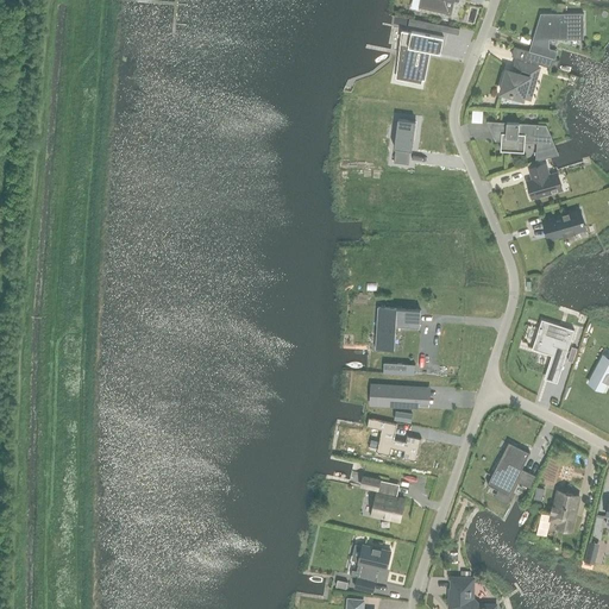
[(420,0),(420,4),(419,5),(420,5),(435,8),(434,11),(451,14),(452,10),(454,1),(459,2),(459,0),(420,0)]
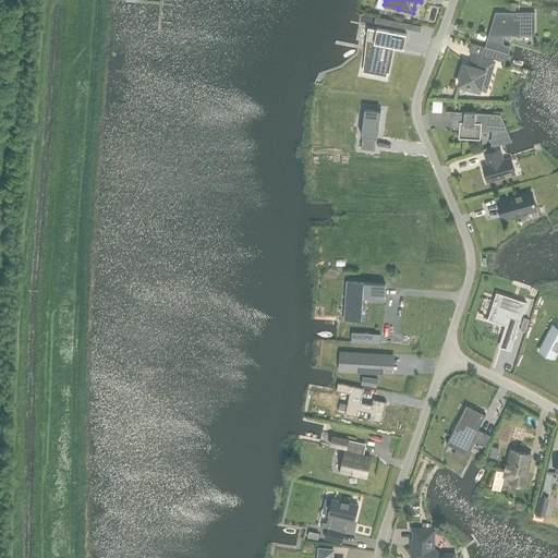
[(496,13),(496,34),(501,34),(535,34),(535,13),(496,13)]
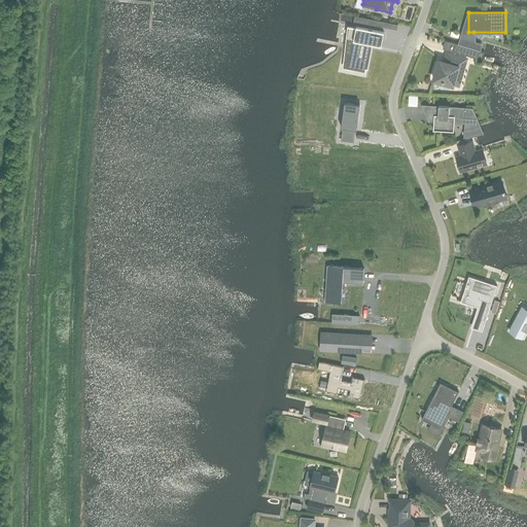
[(354,16),(353,22),(384,28),(385,23),(354,16)]
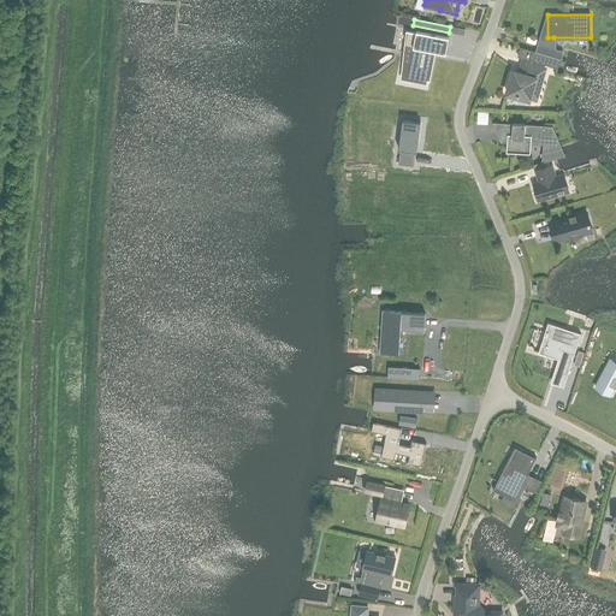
[(407,64),(404,77),(430,82),(436,53),(446,54),(449,39),(416,31),(416,34),(410,33),(408,47),(413,48),(409,64),(407,64)]
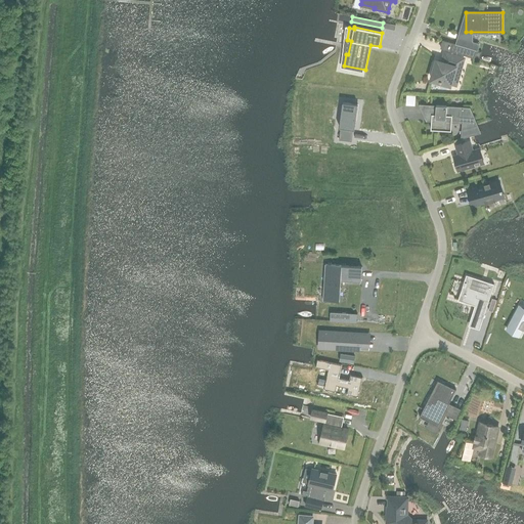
[(452,44),(450,52),(474,58),(477,51),(475,50),(467,48),(469,41),(471,42),(471,41),(471,32),(466,32),(460,32),(455,44),(452,44)]
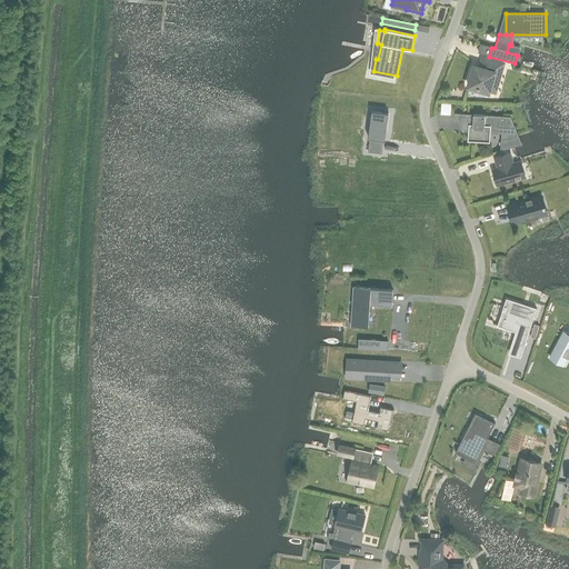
[(475,67),(469,87),(489,92),(490,90),(495,73),(498,75),(500,75),(501,71),(502,65),(487,60),(483,59),(481,66),(481,69),(478,68),(475,67)]
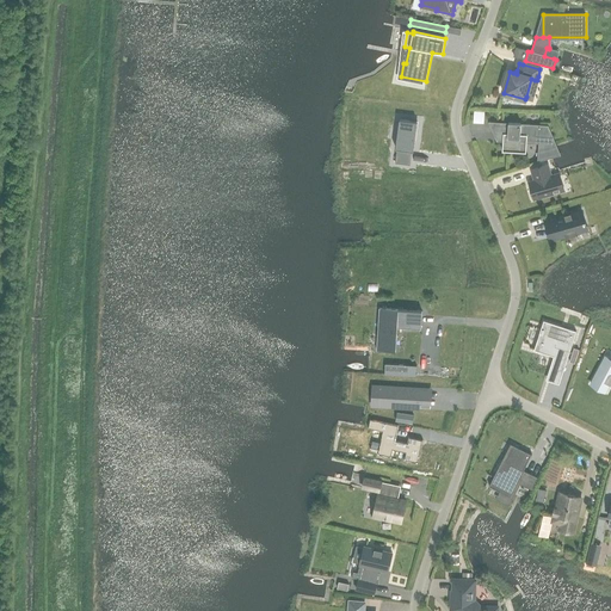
[(476,110),(476,122),(487,122),(487,110),(476,110)]
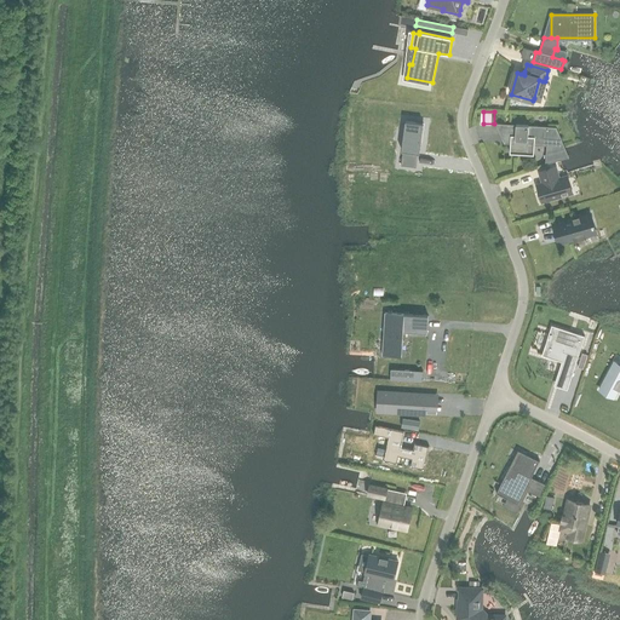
[(402,151),(401,166),(415,167),(418,154),(419,154),(423,124),(405,121),(401,151),(402,151)]
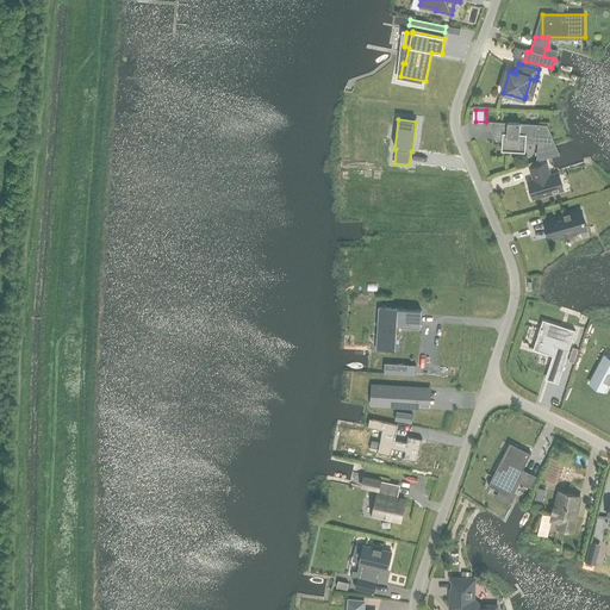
[(508,124),(490,123),(496,137),(503,137),(502,151),(526,154),(527,139),(543,141),(545,126),(521,125),(521,124),(508,123),(508,124)]
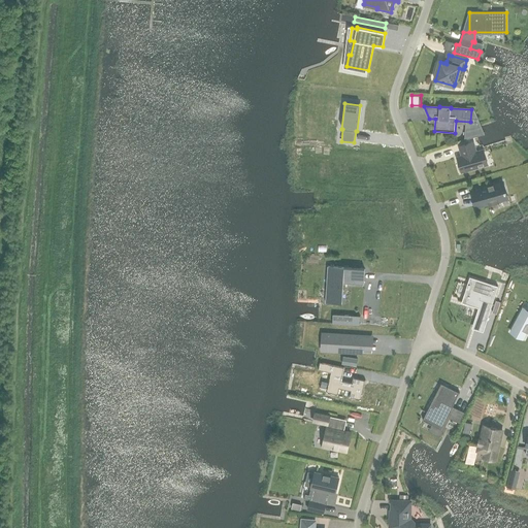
[(472,130),(465,132),(464,140),(474,137),(472,130)]
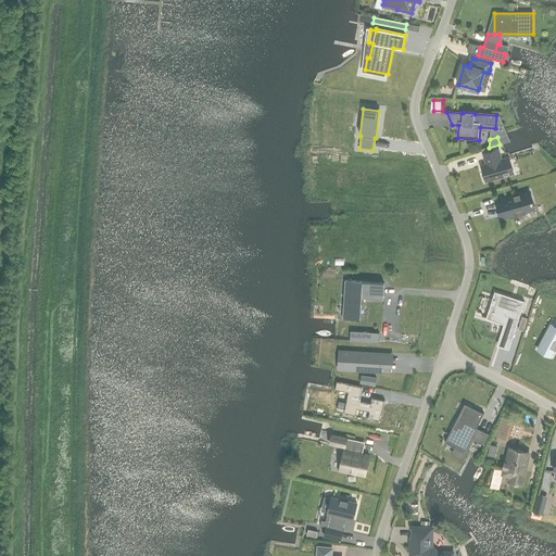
[(489,164),(481,166),(487,181),(509,175),(514,174),(509,159),(502,161),(501,156),(498,150),(483,154),(485,162),(488,161),(489,164)]
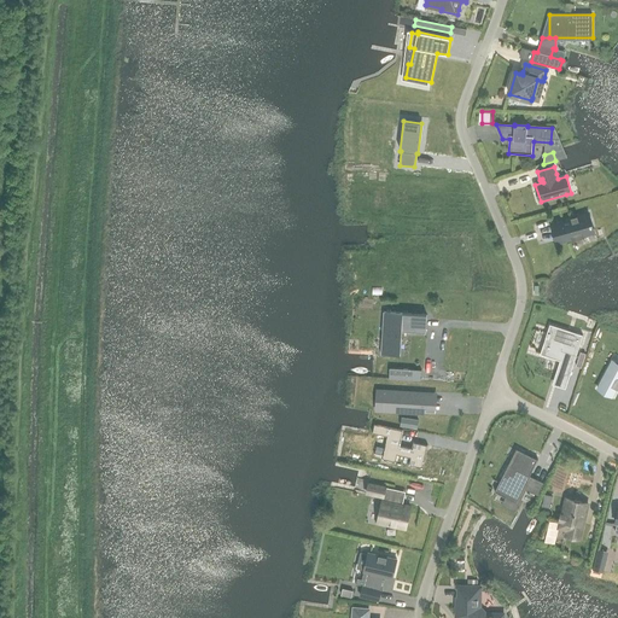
[(588,214),(553,225),(558,243),(593,233),(594,233),(589,214),(588,214)]
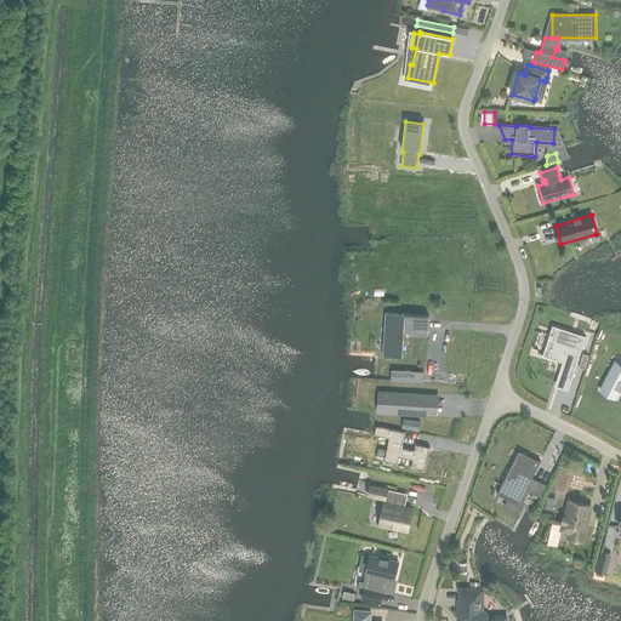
[(386,314),(383,357),(403,358),(404,334),(428,335),(429,317),(386,314)]
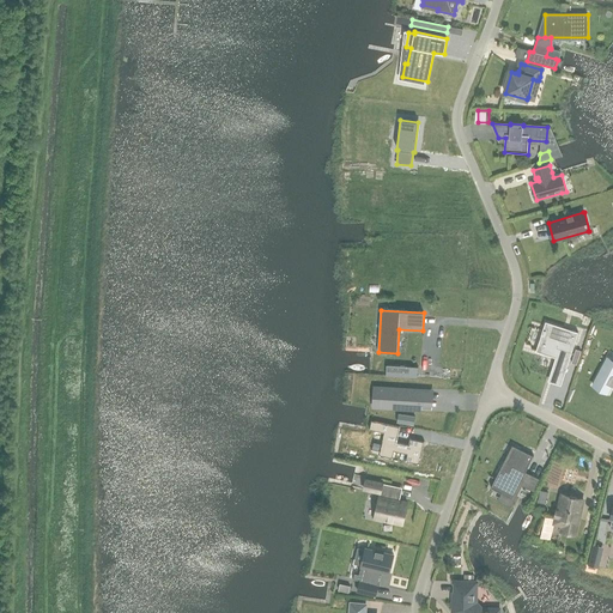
[(538,344),(536,351),(556,358),(559,359),(557,370),(565,372),(578,332),(566,328),(565,331),(547,325),(545,331),(544,331),(542,335),(544,335),(541,345),(538,344)]
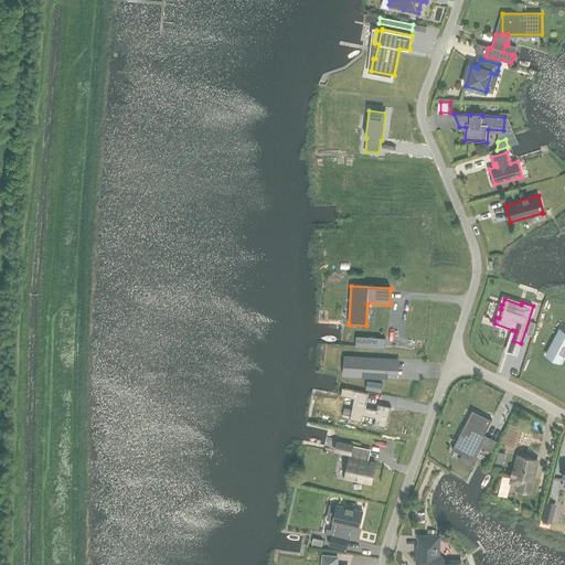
[(526,336),(532,337),(535,323),(531,322),(526,336)]
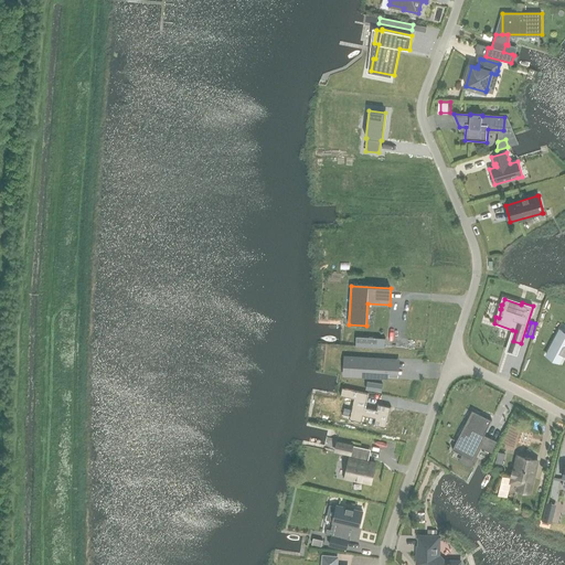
[(564,331),(561,329),(546,356),(560,363),(564,355),(564,331)]
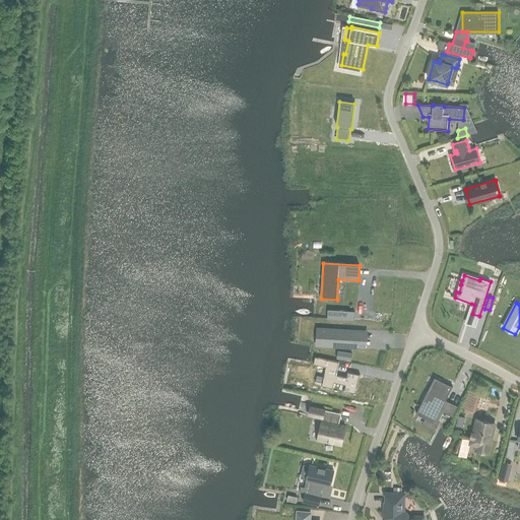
[(328,310),(328,319),(353,320),(354,312),(328,310)]
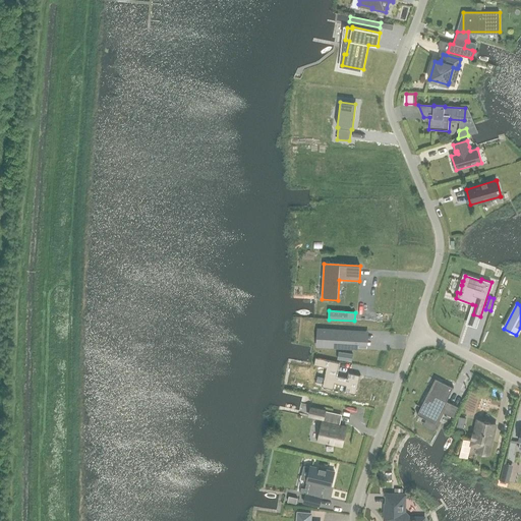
[(324,330),(323,346),(356,348),(356,344),(357,332),(324,330)]
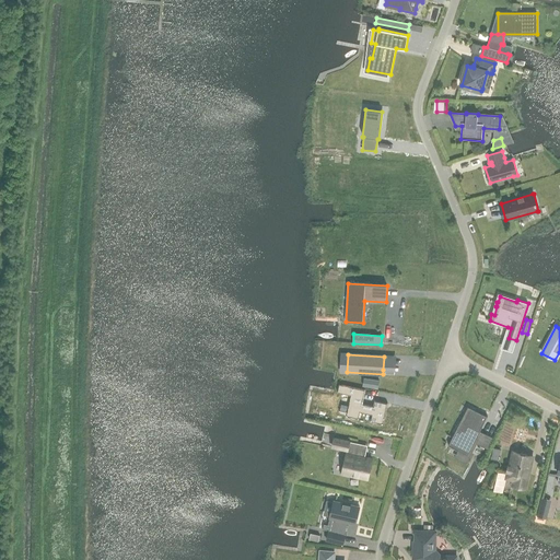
[(380,381),(364,378),(363,386),(378,389),(380,381)]
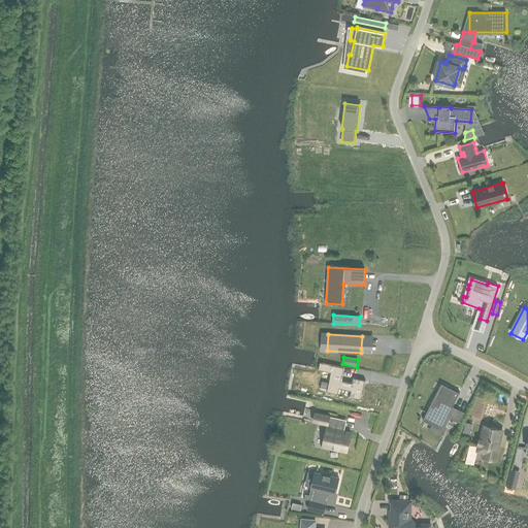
[(321,362),(319,370),(331,373),(327,393),(339,396),(340,389),(352,392),(351,398),(362,400),(367,381),(355,377),(354,383),(342,381),(345,367),(333,365),(321,362)]
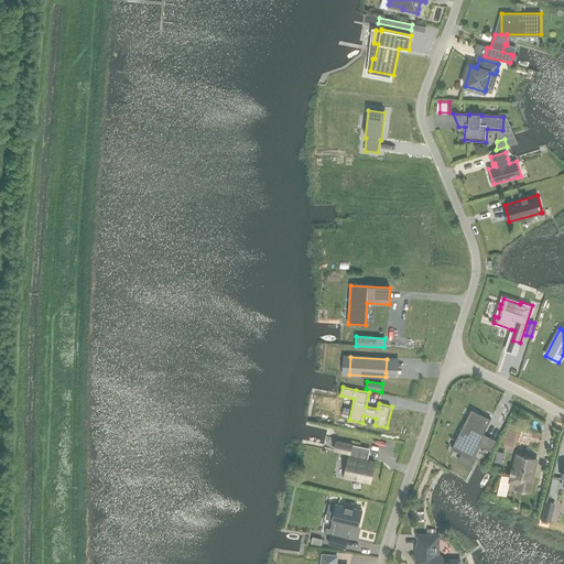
[(472,410),(452,449),(462,454),(472,459),(484,435),(491,420),(472,410)]
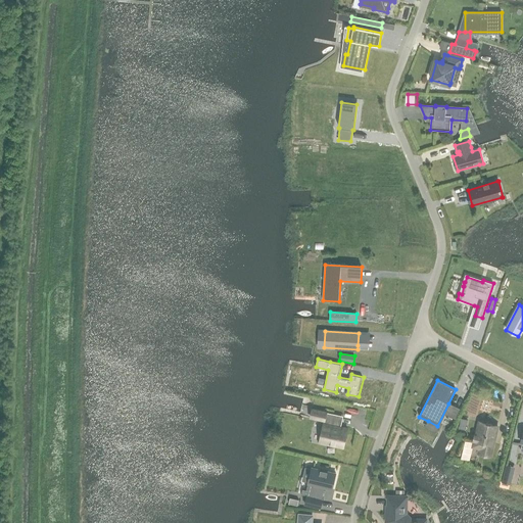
[(453,406),(447,415),(455,419),(460,410),(453,406)]
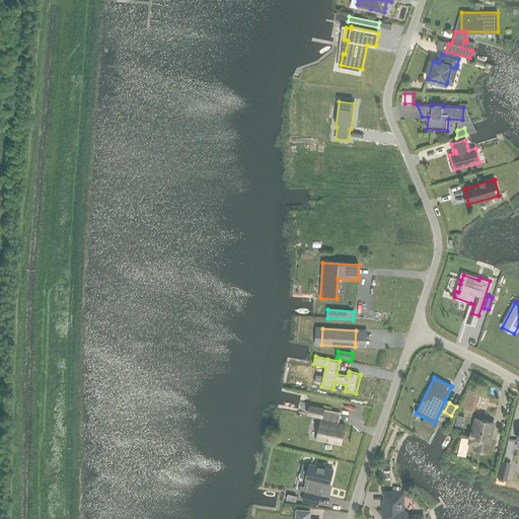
[(310,406),(308,415),(322,418),(324,410),(310,406)]
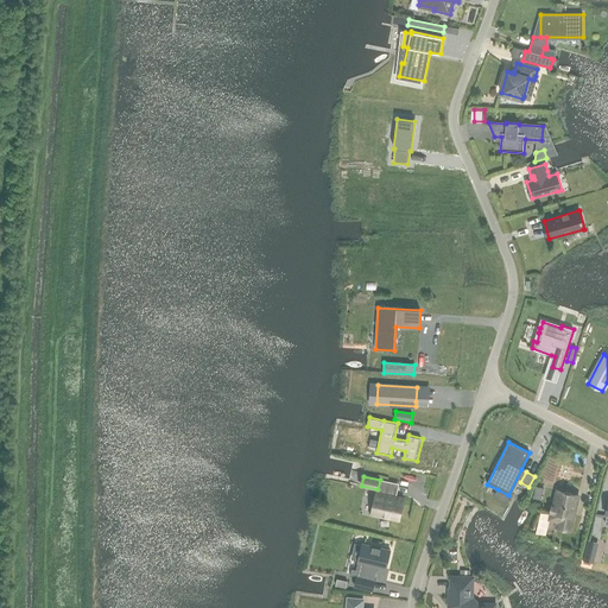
[(536,487),(533,499),(540,501),(544,488),(536,487)]
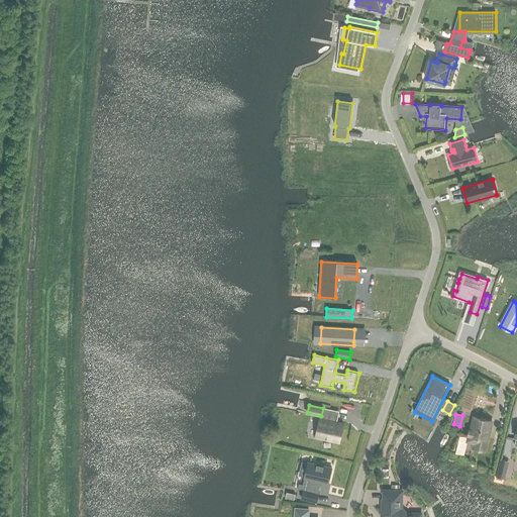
[(474,417),(468,442),(469,442),(475,443),(475,446),(474,448),(475,448),(485,451),(492,424),(492,422),(474,417)]
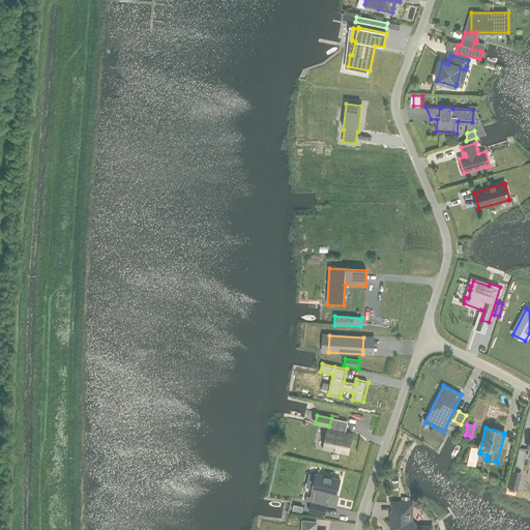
[(330,430),(326,448),(350,454),(354,435),(330,430)]
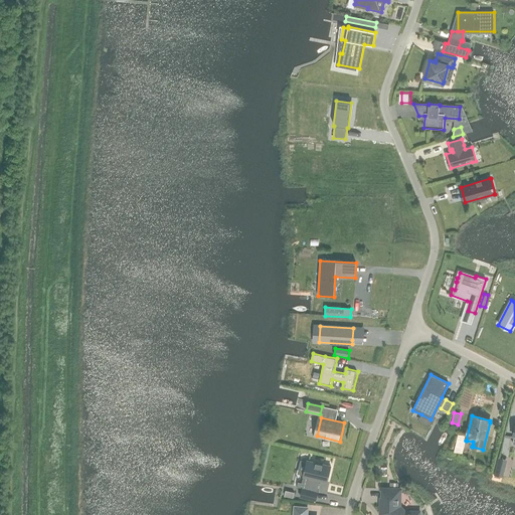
[(303,489),(301,497),(316,501),(318,492),(317,492),(320,481),(327,483),(331,467),(307,461),(307,462),(304,476),(303,477),(306,477),(303,489)]
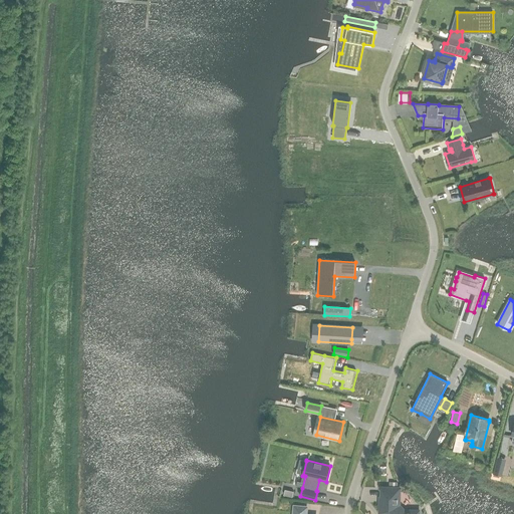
[(495,466),(493,475),(502,477),(504,468),(495,466)]
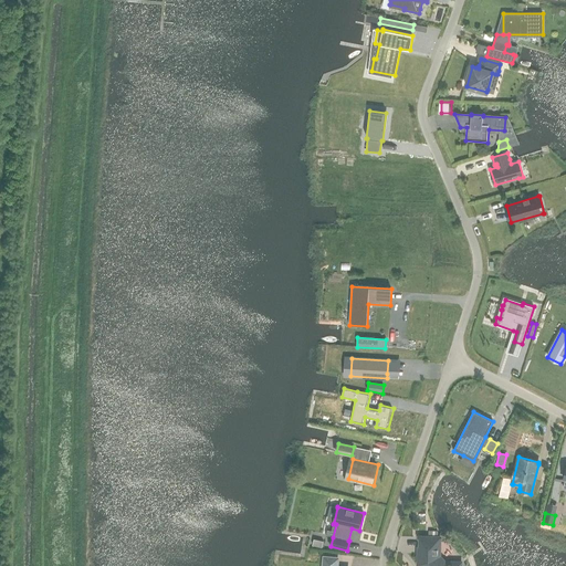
[(422,540),(422,565),(460,565),(461,563),(448,564),(442,557),(442,540),(422,540)]
